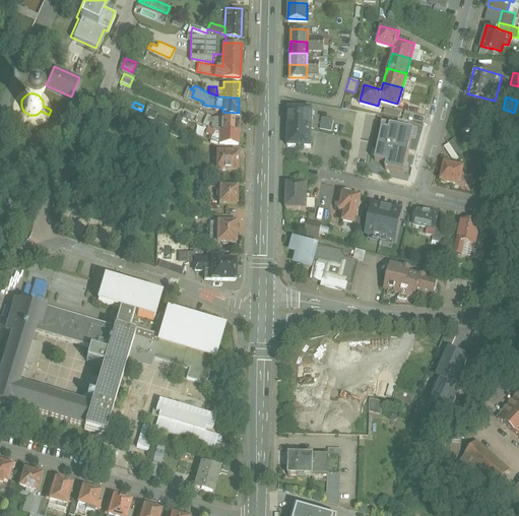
[(157,110),(146,105),(143,113),(154,117),(157,110)]
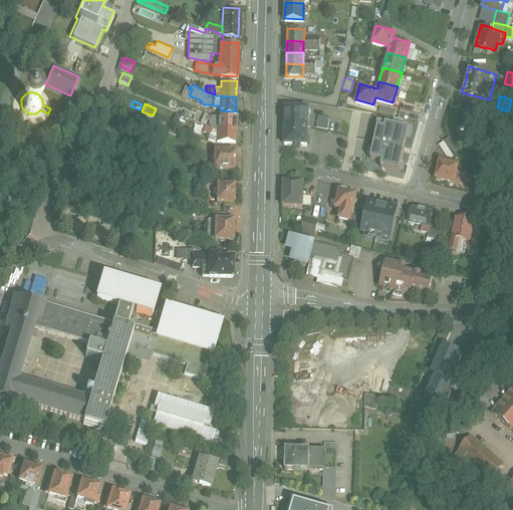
[(307,105),(285,104),(285,106),(283,106),(283,111),(284,113),(285,113),(285,123),(306,124),(307,105)]
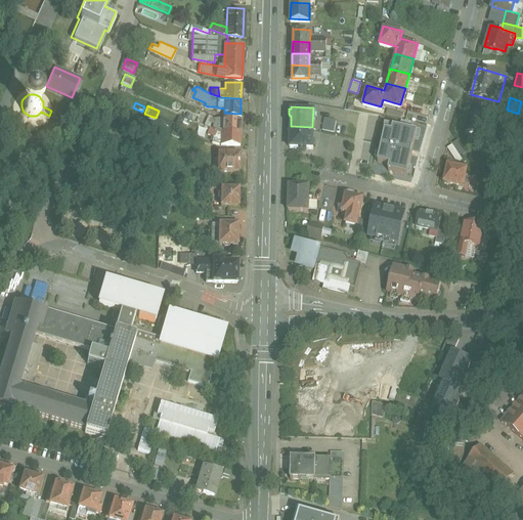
[(490,113),(473,107),(468,127),(485,132),(490,113)]
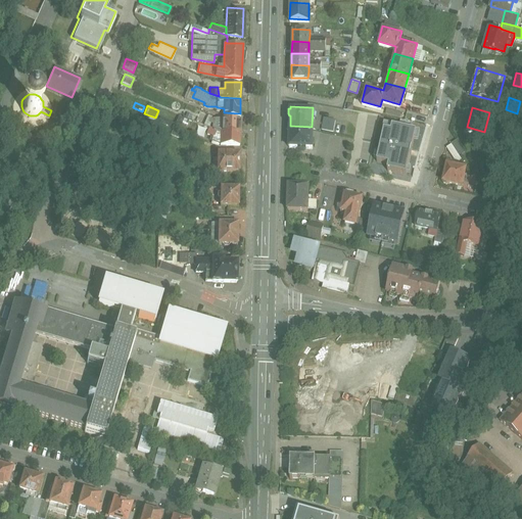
[(386,122),(388,114),(381,111),(378,119),(386,122)]
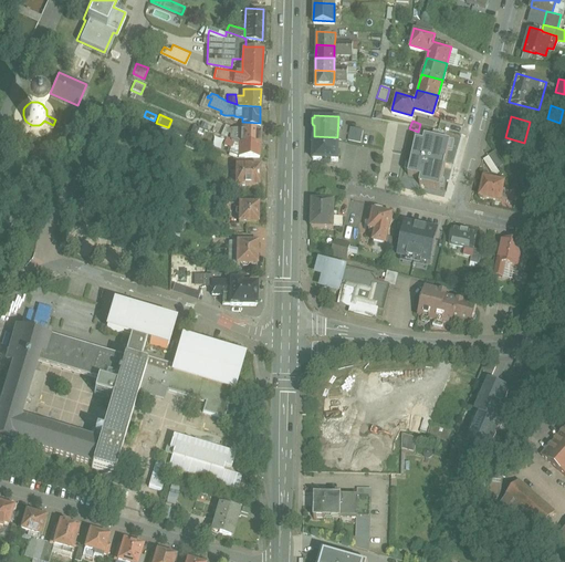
[(363,126),(349,124),(347,137),(361,139),(363,126)]
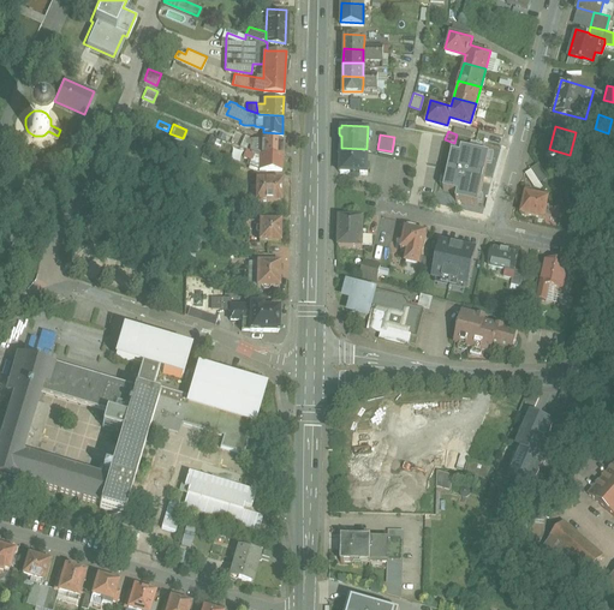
[(282,138),(260,137),(257,136),(249,136),(249,148),(260,151),(282,153),(282,138)]
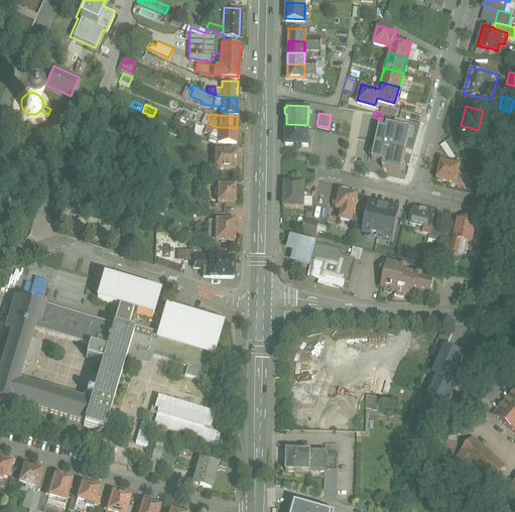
[(409,127),(387,122),(385,127),(378,125),(372,156),(383,159),(382,165),(400,169),(409,127)]
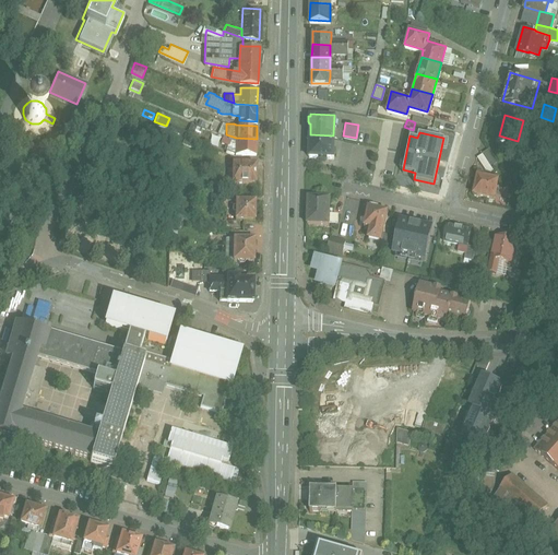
[(226,134),(224,133),(222,141),(235,145),(236,138),(226,134)]
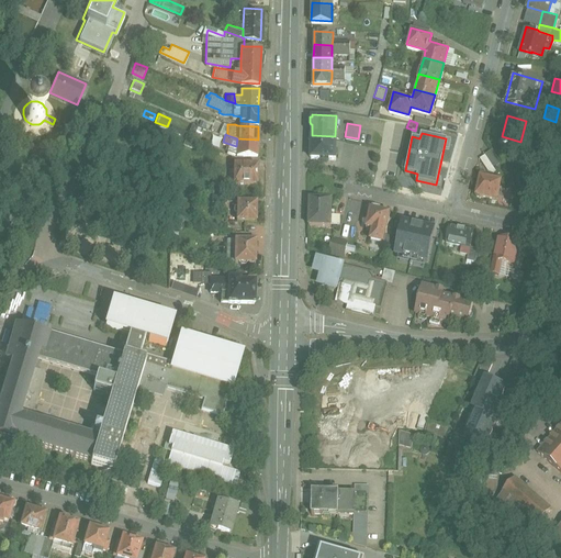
[(335,136),(312,135),(311,144),(309,146),(309,152),(311,154),(311,155),(334,155),(335,136)]
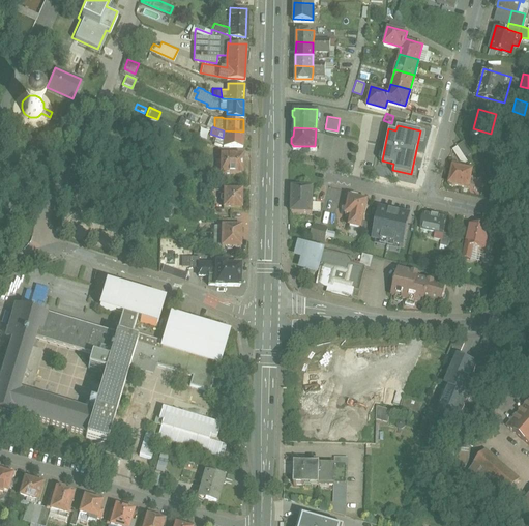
[(243,132),(224,130),(223,138),(223,143),(242,143),(243,132)]
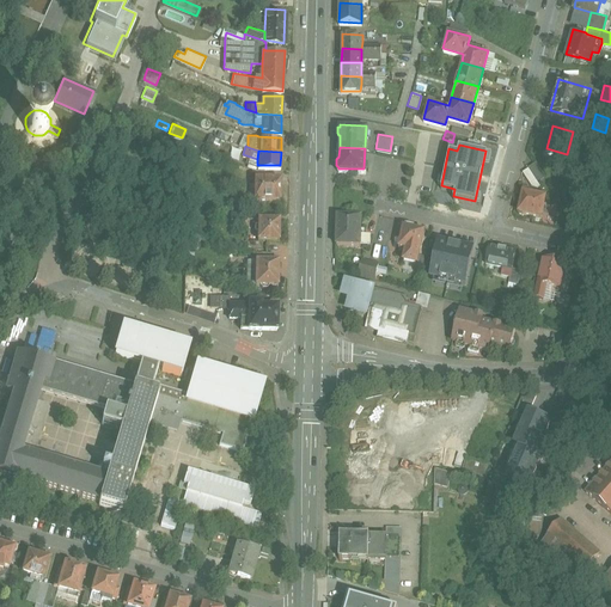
[(544,173),(535,159),(527,164),(529,166),(537,178),(544,173)]
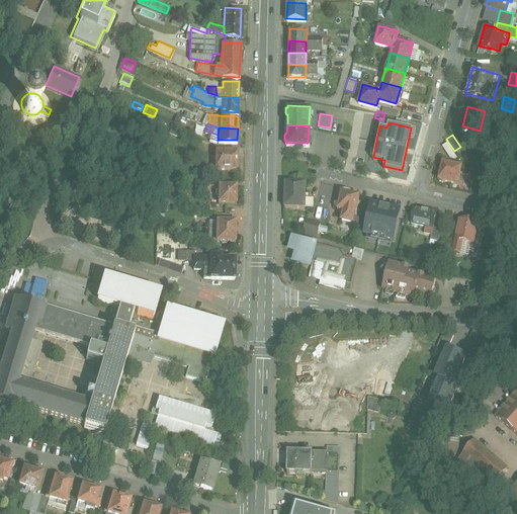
[(454,151),(447,141),(442,144),(449,155),(454,151)]
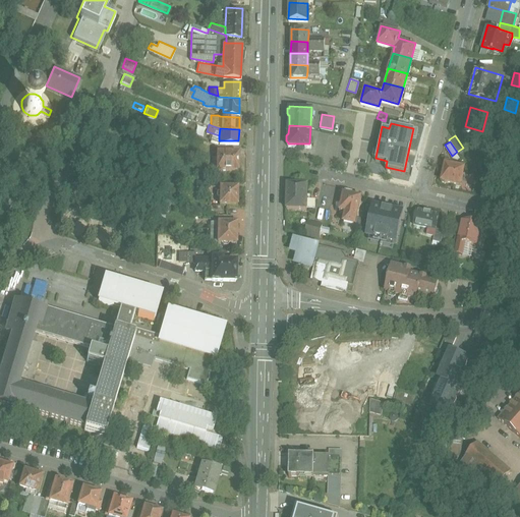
[(237,151),(226,151),(226,144),(217,144),(216,168),(236,169),(237,151)]
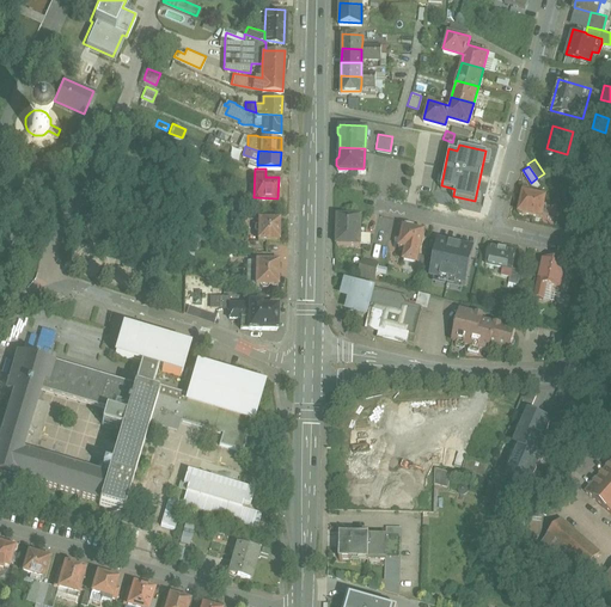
[(530,192),(521,190),(518,204),(518,206),(517,206),(517,207),(515,208),(517,210),(518,212),(519,212),(520,213),(521,212),(523,212),(539,216),(544,202),(538,191),(531,189),(530,192)]
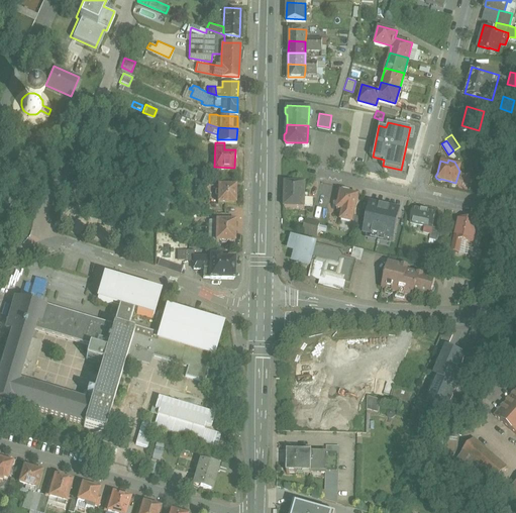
[(303,182),(285,182),(284,205),(311,205),(311,198),(303,198),(303,182)]
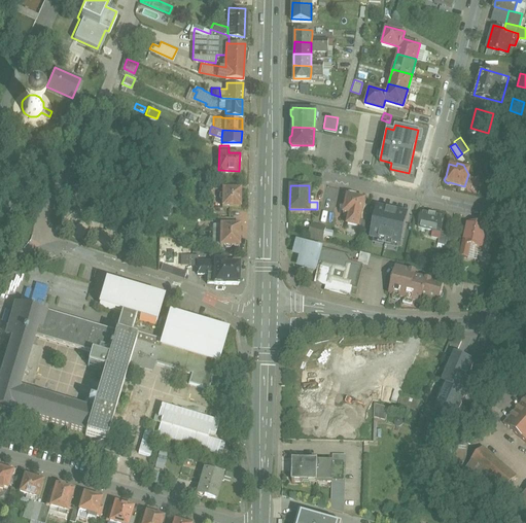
[(240,186),(221,186),(221,205),(239,205),(240,186)]
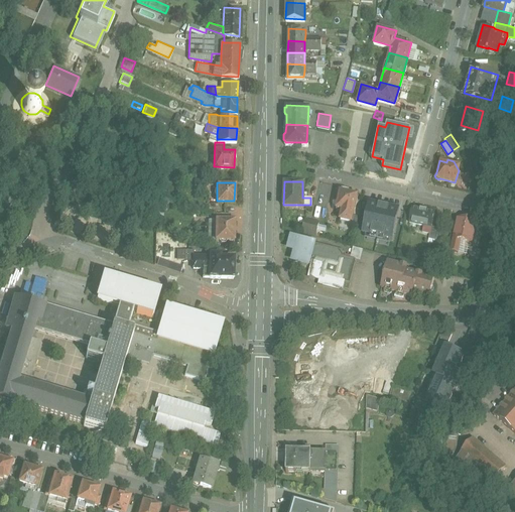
[(355,195),(337,192),(334,208),(340,210),(351,212),(355,195)]
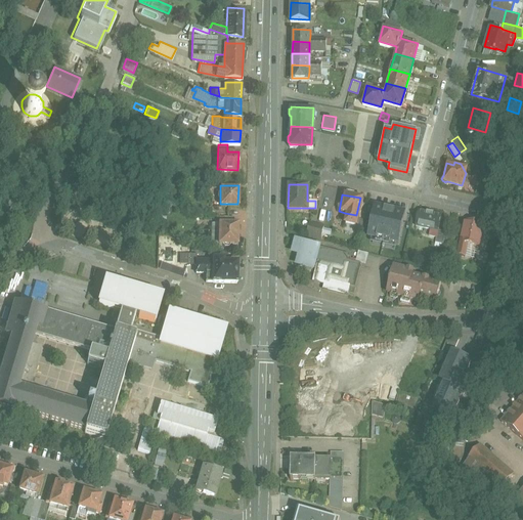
[(404,211),(375,205),(367,233),(397,241),(404,211)]
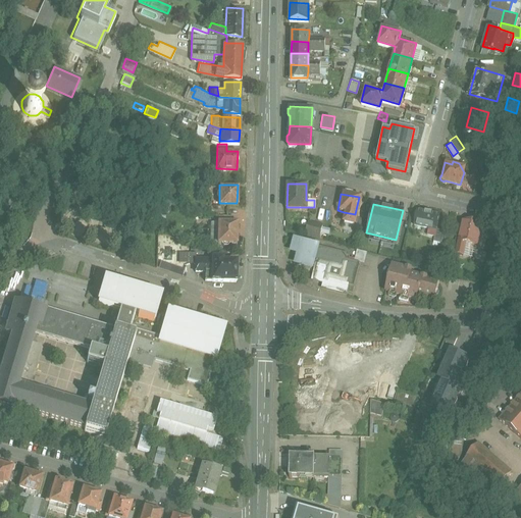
[(429,208),(424,207),(423,210),(415,208),(412,222),(426,225),(433,227),(436,213),(428,211),(429,208)]
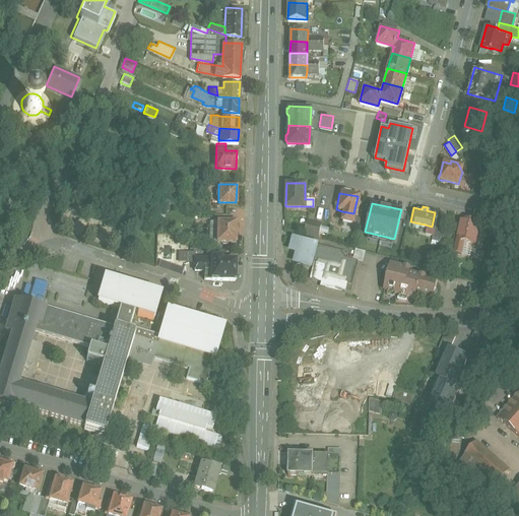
[(353,213),(342,211),(340,220),(351,222),(353,213)]
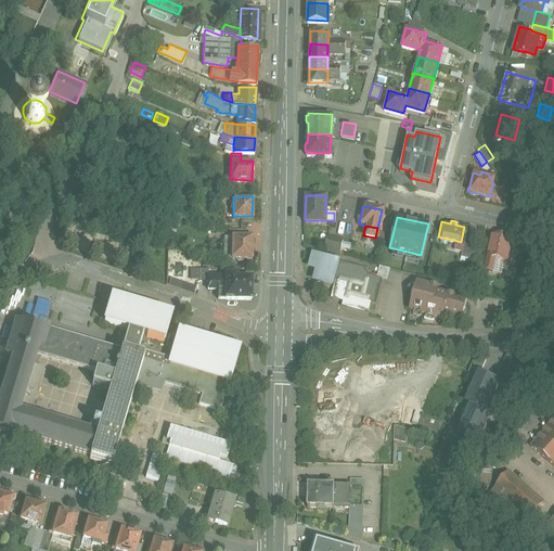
[(507,236),(490,232),(482,267),(490,268),(492,255),(502,257),(507,236)]
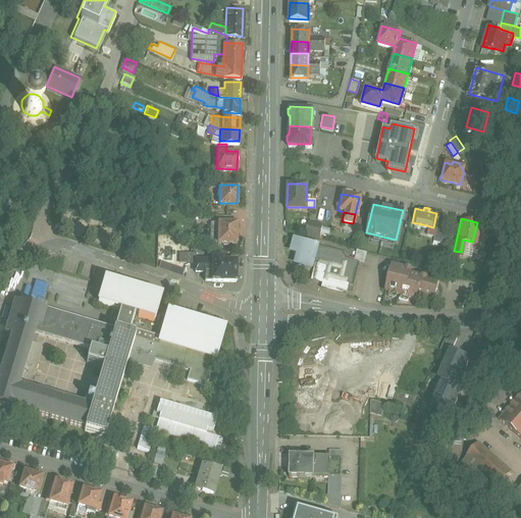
[(315,221),(309,219),(306,231),(312,234),(315,221)]
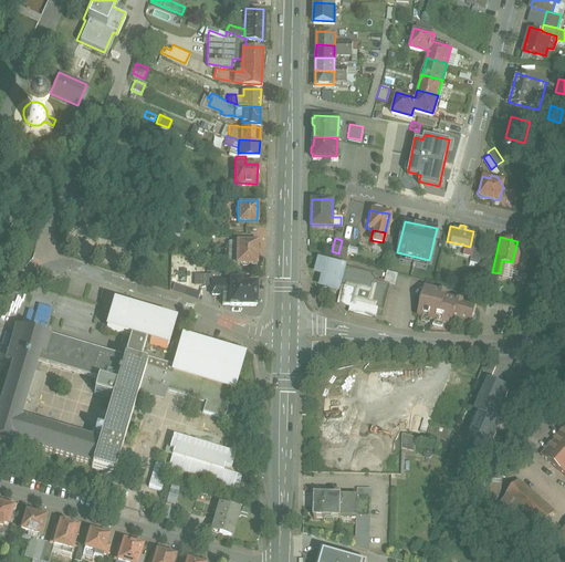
[(252,239),(237,239),(236,261),(240,261),(240,262),(241,263),(247,263),(248,262),(248,261),(255,261),(255,256),(257,256),(257,245),(257,239),(252,239)]
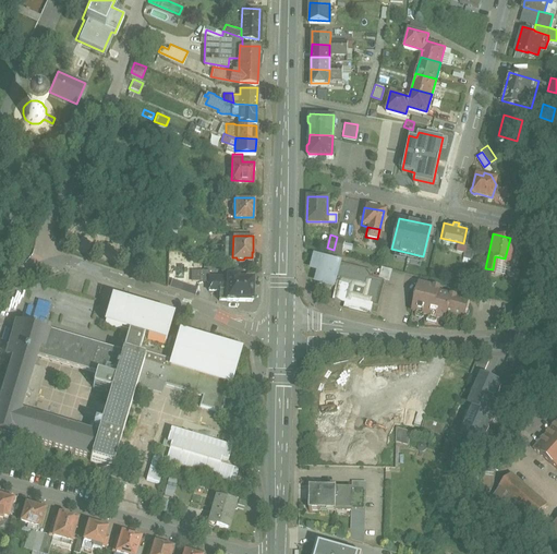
[(344,239),(337,237),(334,250),(341,251),(344,239)]
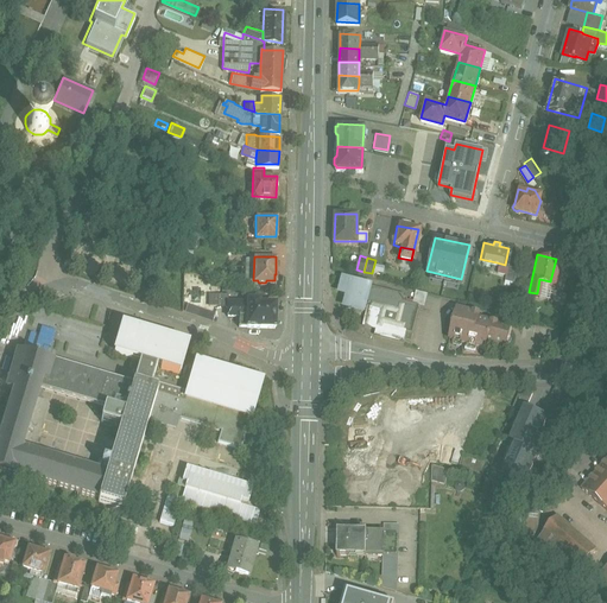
[(370,283),(343,275),(341,290),(348,291),(346,304),(355,306),(355,308),(360,311),(361,308),(364,309),(366,298),(368,285),(370,285),(370,283)]
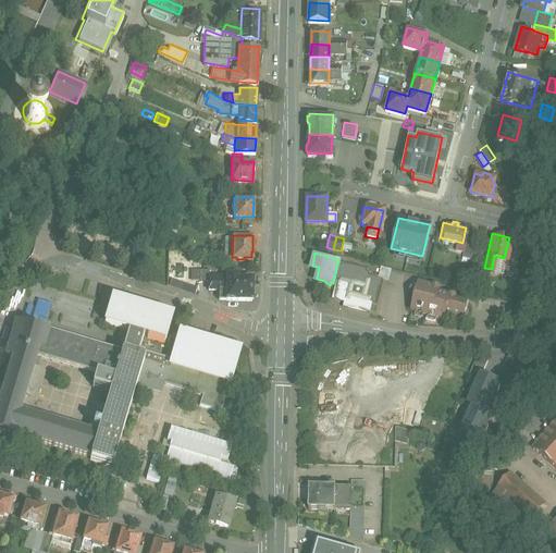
[(182,254),(169,254),(169,262),(181,262),(182,254)]
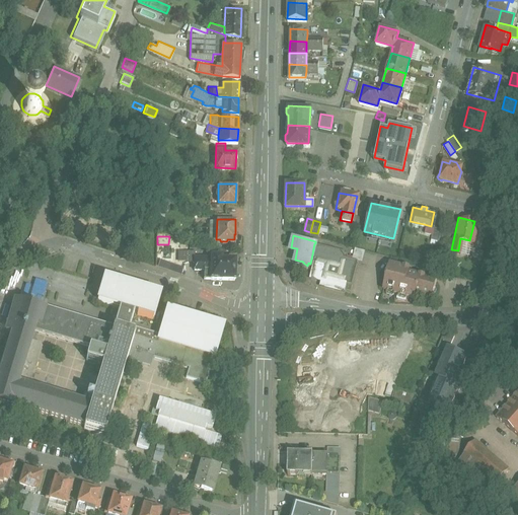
[(315,243),(314,243),(312,254),(316,255),(311,275),(325,278),(324,283),(343,288),(346,275),(351,276),(355,260),(342,256),(343,250),(315,243)]
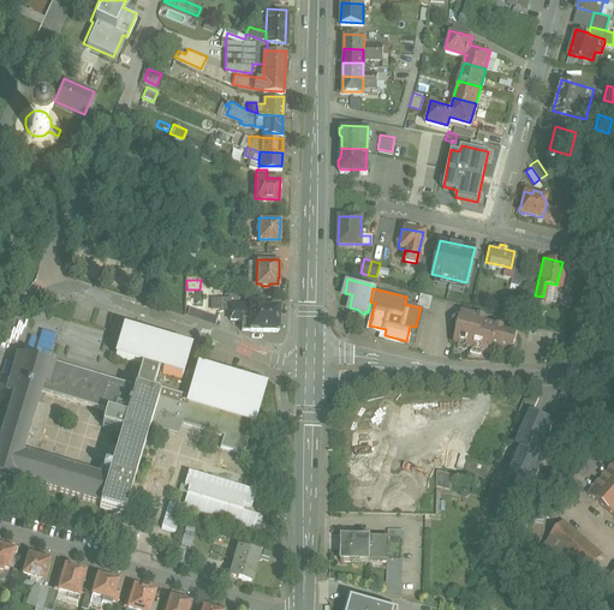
[(422,291),(418,304),(430,306),(434,293),(422,291)]
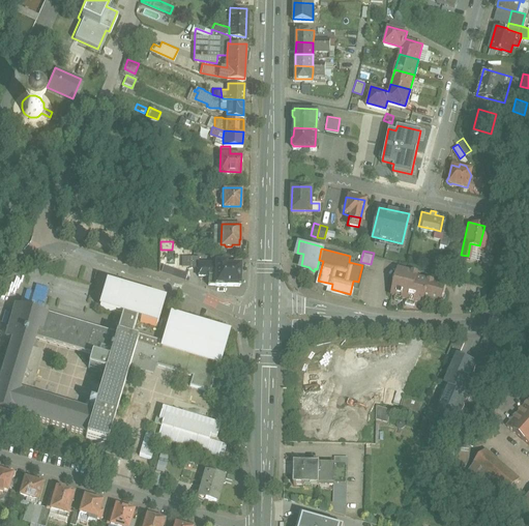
[(198,253),(188,253),(188,254),(188,263),(188,265),(198,265),(197,260),(198,260),(198,253)]
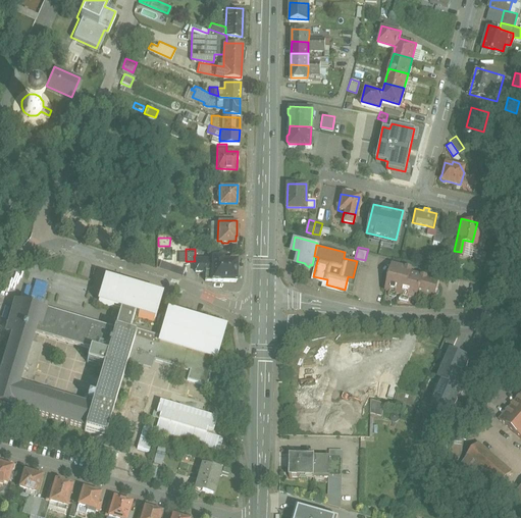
[(186,250),(177,250),(177,260),(186,259),(186,250)]
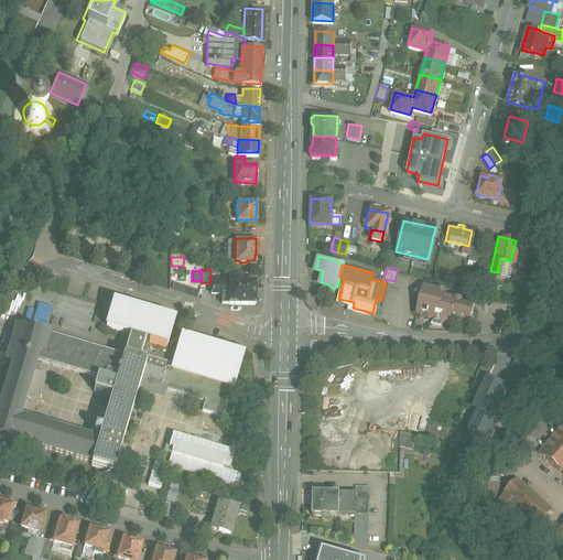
[(255,281),(240,280),(240,276),(229,276),(229,278),(210,277),(209,277),(210,282),(210,291),(220,291),(220,301),(230,301),(230,303),(255,304),(255,301),(257,298),(257,292),(255,290),(255,281)]
